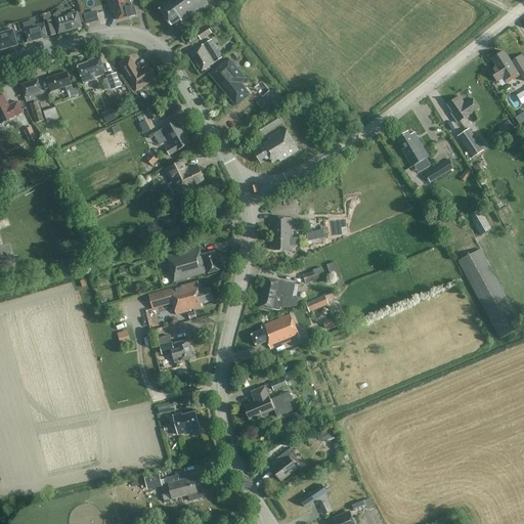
[(108,0),(112,9),(114,8),(117,20),(128,17),(137,15),(134,6),(132,6),(130,0),(108,0)]
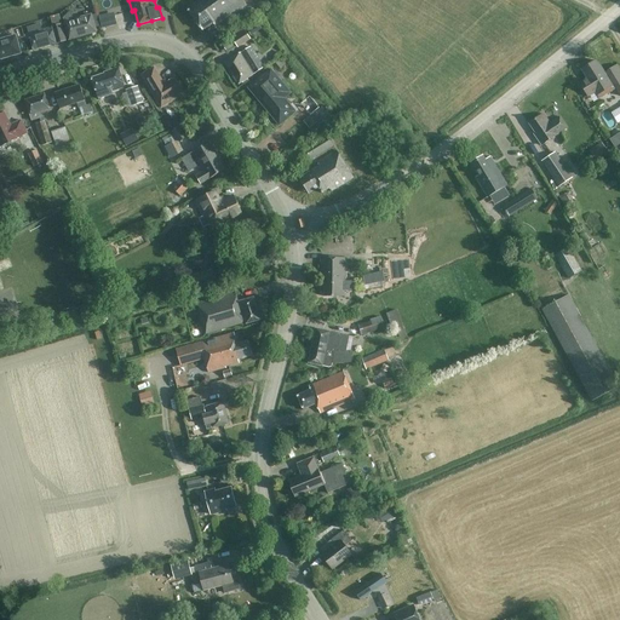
[(200,0),(188,9),(202,30),(213,23),(216,26),(231,15),(233,15),(246,5),(241,0),(200,0)]
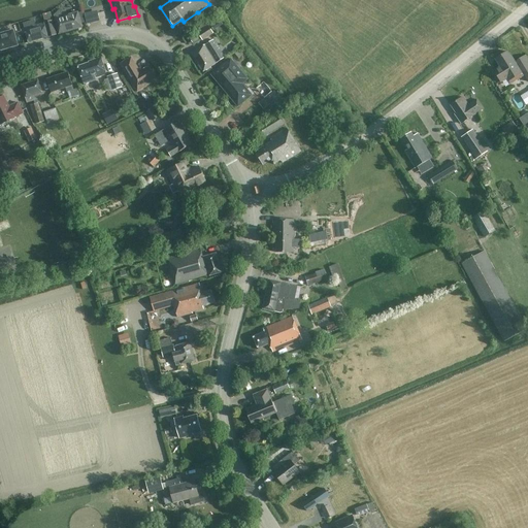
[(78,12),(63,17),(60,9),(54,15),(59,34),(83,28),(78,12)]
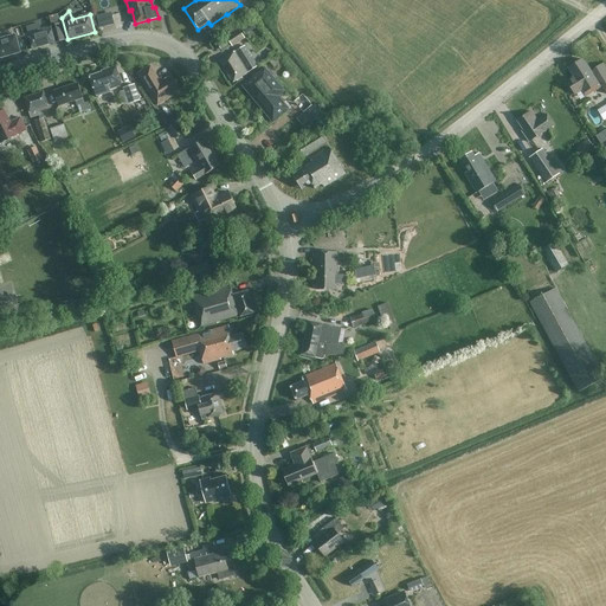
[(97,15),(101,27),(115,24),(113,12),(97,15)]
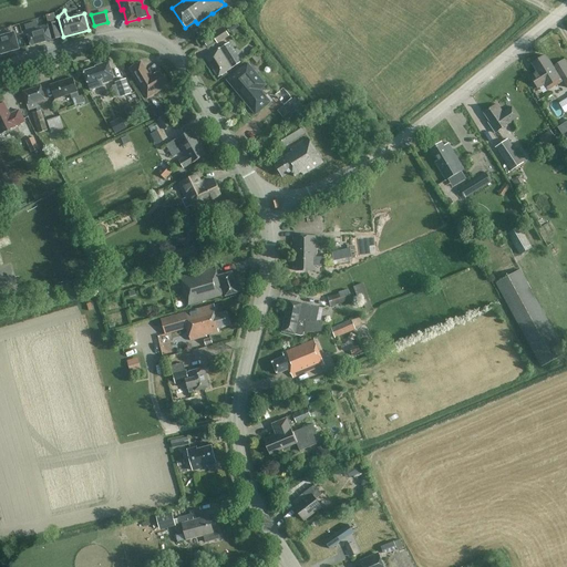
[(49,24),(39,28),(37,21),(24,24),(27,31),(30,45),(61,37),(57,22),(53,13),(47,16),(49,24)]
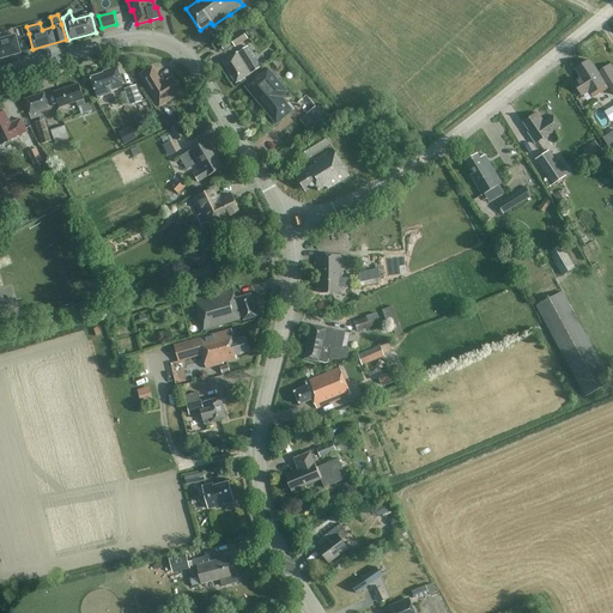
[(242,30),(230,38),(236,48),(248,40),(242,30)]
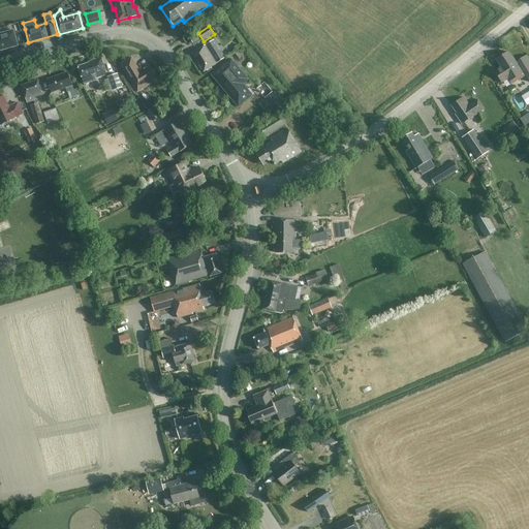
[(0,51),(18,45),(13,30),(0,34),(0,51)]
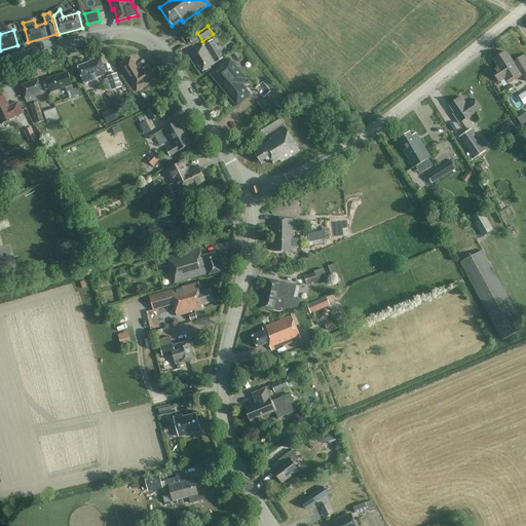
[(218,48),(213,40),(191,53),(203,71),(216,63),(224,58),(218,48)]
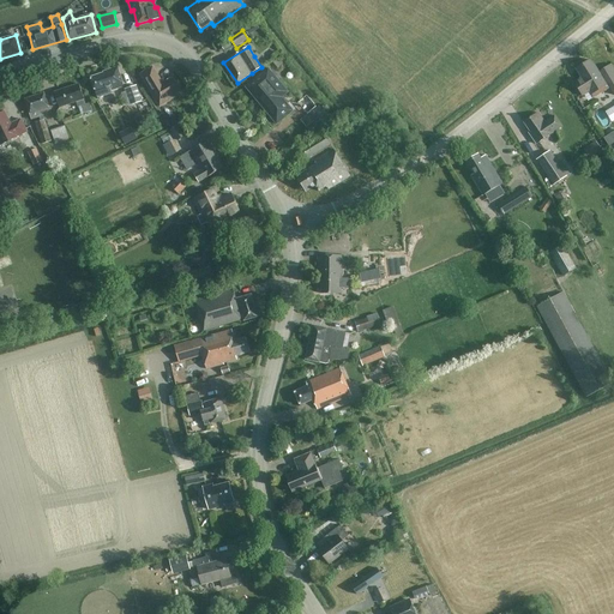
[(274,62),(278,68),(287,62),(282,56),(274,62)]
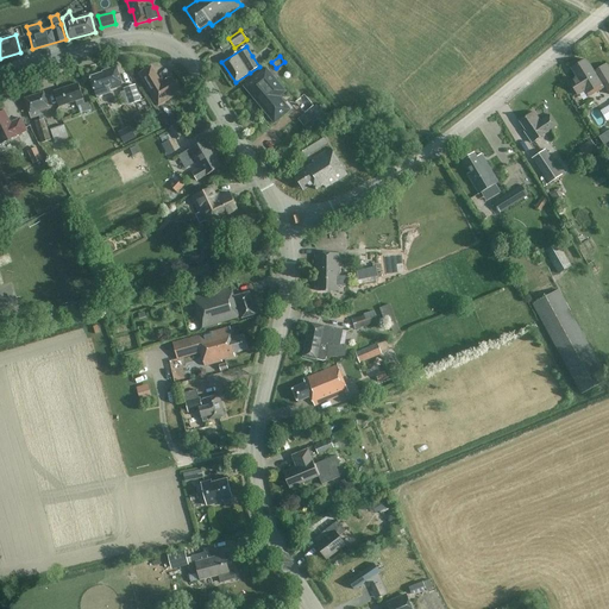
[(586,90),(590,96),(606,87),(608,85),(608,68),(607,64),(595,71),(590,64),(589,66),(585,60),(571,69),(577,77),(570,82),(578,95),(586,90)]
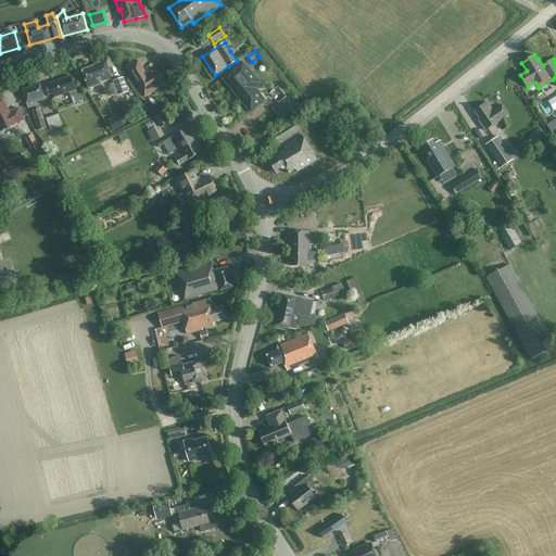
[(138,61),(127,67),(144,97),(160,88),(159,86),(163,84),(155,71),(150,74),(149,72),(146,73),(138,61)]
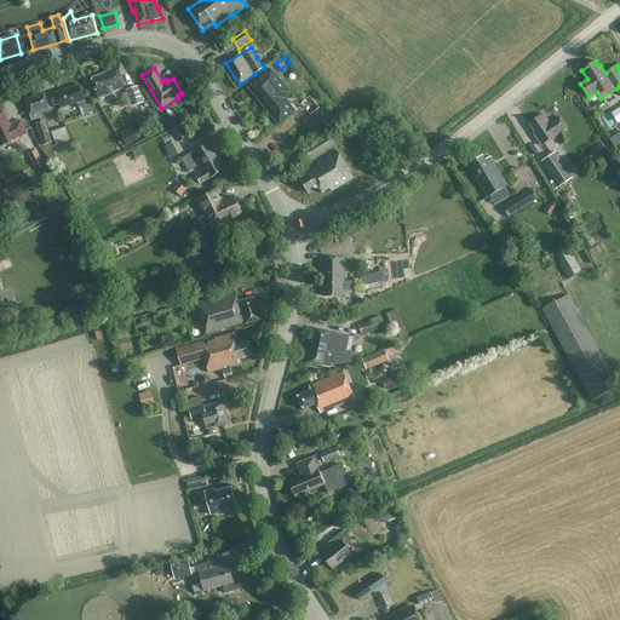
[(125,87),(119,69),(104,73),(105,74),(92,79),(99,99),(113,95),(113,92),(125,87)]
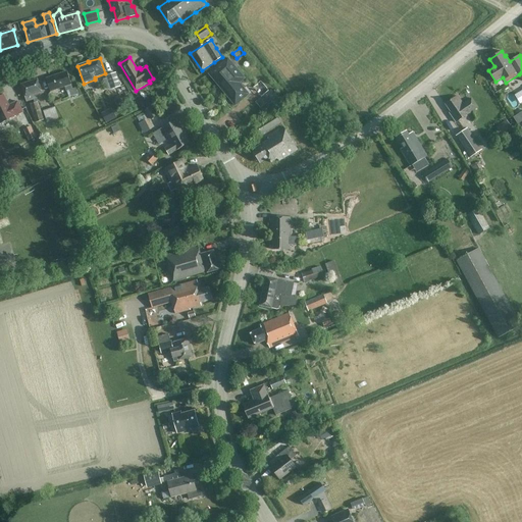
[(236,105),(249,95),(239,83),(245,79),(228,59),(223,63),(210,74),(236,105)]
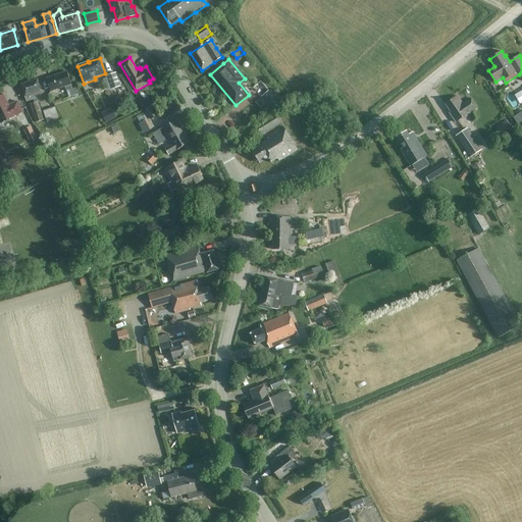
[(71,85),(67,71),(46,79),(50,92),(65,87),(71,85)]
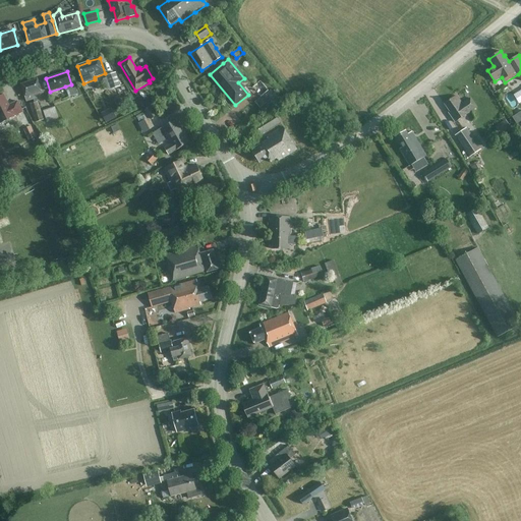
[(121,87),(117,72),(107,75),(111,90),(121,87)]
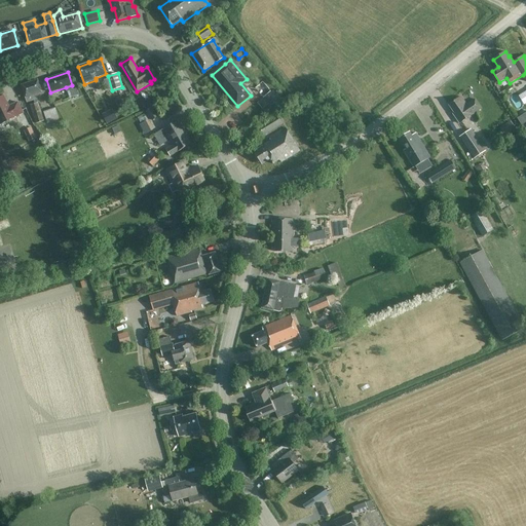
[(22,85),(28,103),(43,97),(38,80),(22,85)]
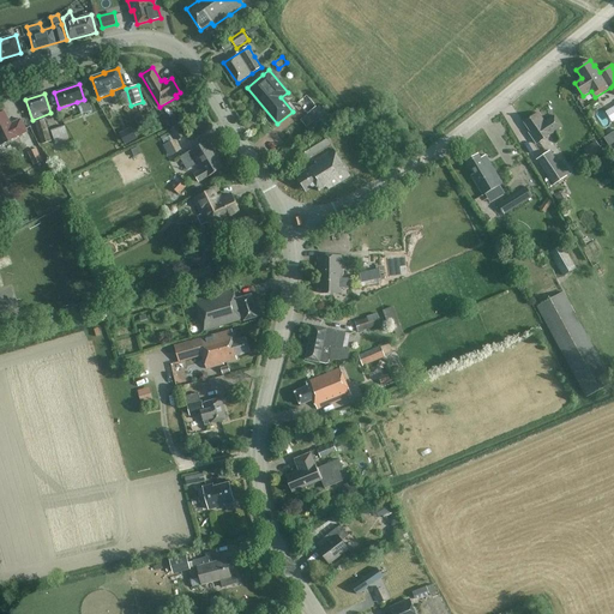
[(86,104),(78,107),(80,115),(91,112),(89,103),(86,104)]
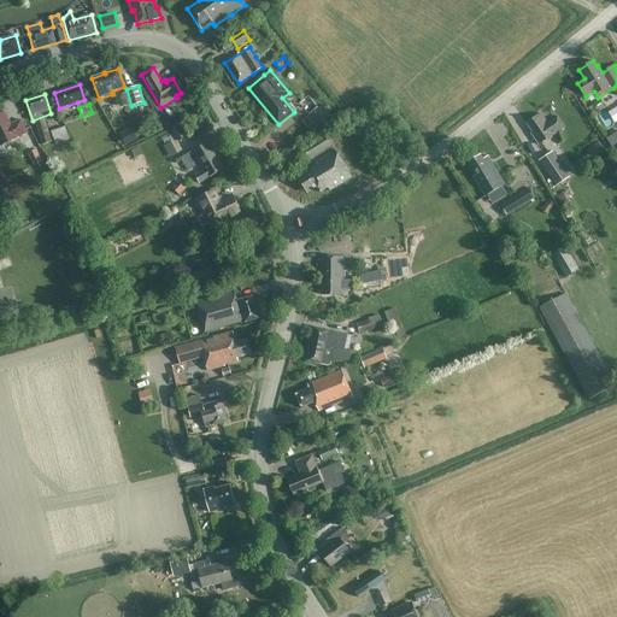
[(21,119),(11,125),(5,112),(0,115),(0,144),(1,146),(17,139),(17,137),(28,133),(21,119)]
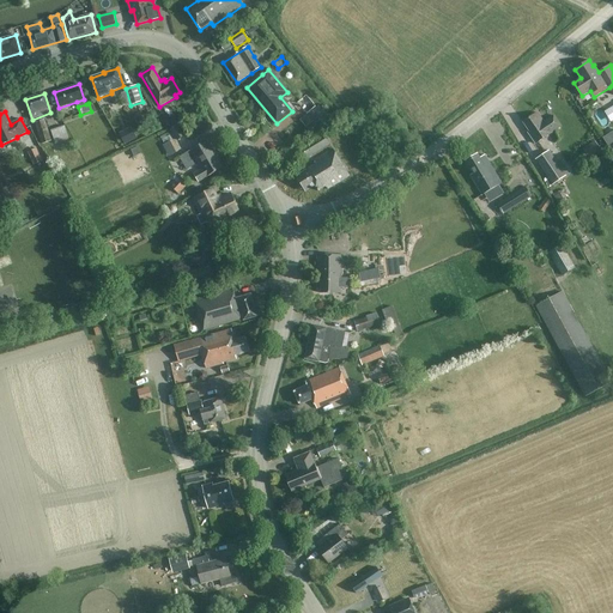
[(544,122),(538,113),(523,122),(532,134),(529,135),(535,144),(552,133),(562,126),(554,116),(544,122)]
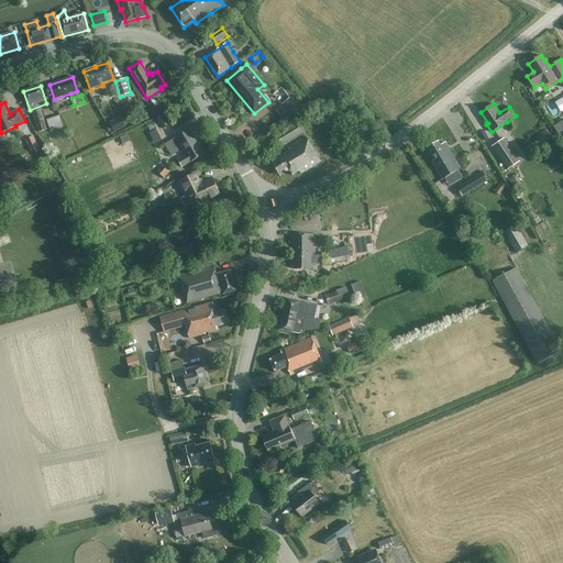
[(159,113),(156,108),(154,108),(148,111),(153,118),(159,113)]
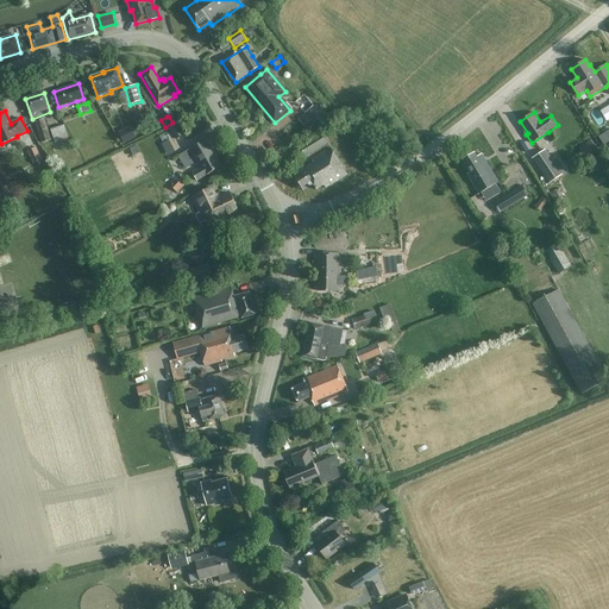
[(35,123),(41,143),(51,139),(45,119),(35,123)]
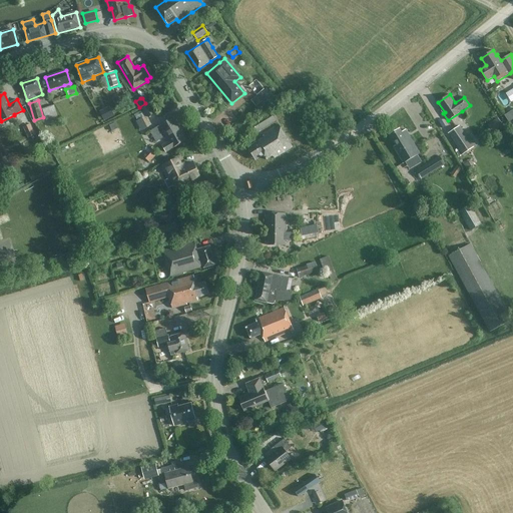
[(154,112),(147,104),(142,109),(149,117),(154,112)]
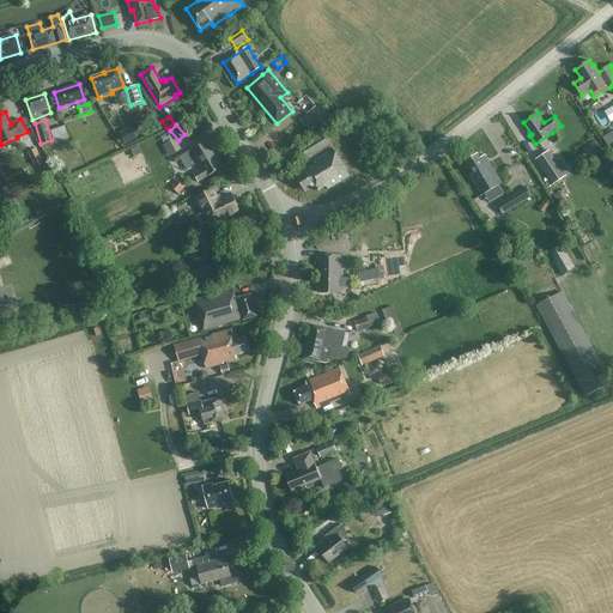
[(52,131),(56,145),(70,140),(65,126),(52,131)]
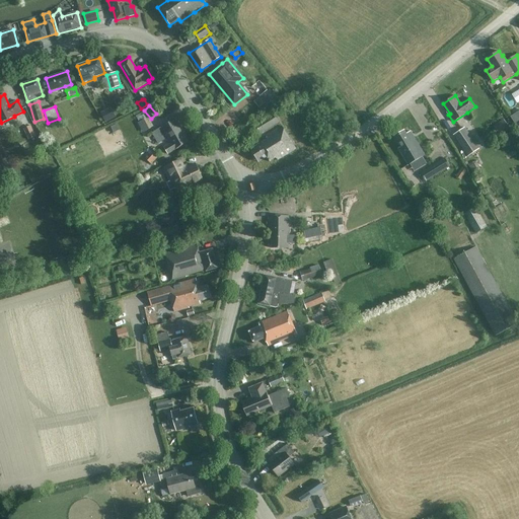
[(106,118),(109,124),(120,118),(117,112),(106,118)]
